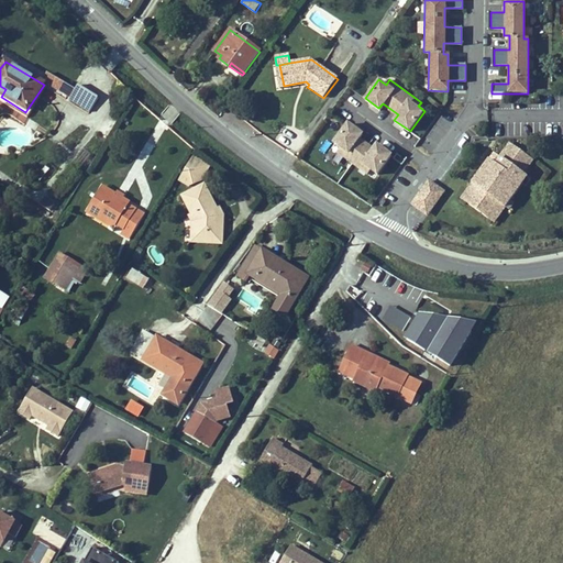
[(99,98),(79,85),(69,100),(89,112),(99,98)]
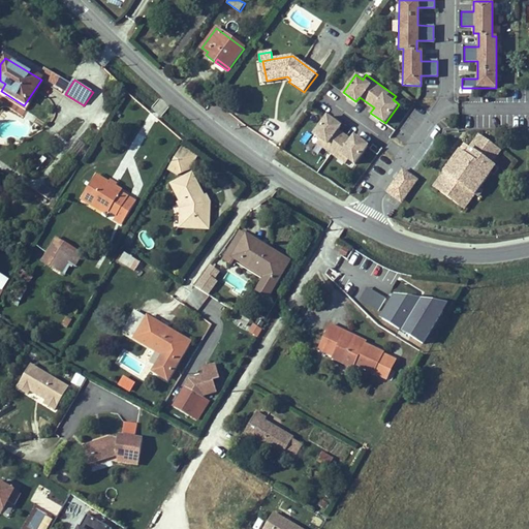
[(341,126),(327,116),(313,133),(321,139),(318,144),(344,163),(348,158),(354,163),(367,146),(353,135),(350,141),(337,131),(341,126)]
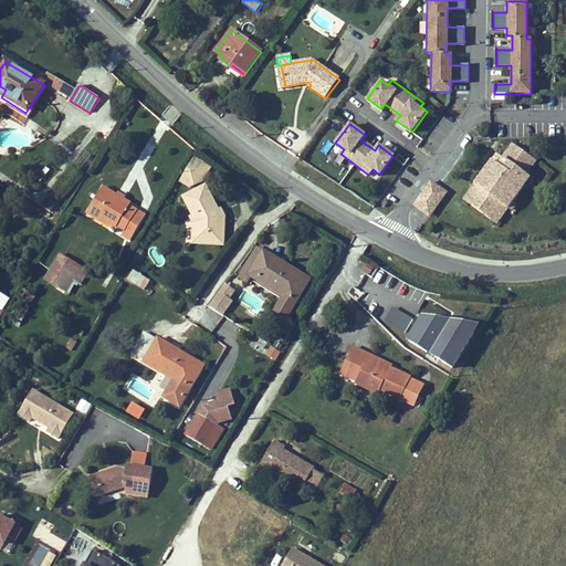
[(512,140),(503,153),(528,171),(537,159),(512,140)]
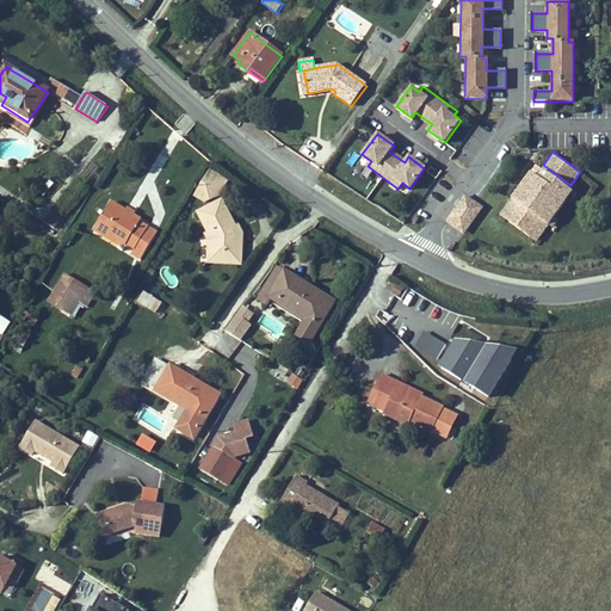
[(541,239),(576,190),(571,185),(543,165),(536,173),(532,171),(503,210),(541,239)]
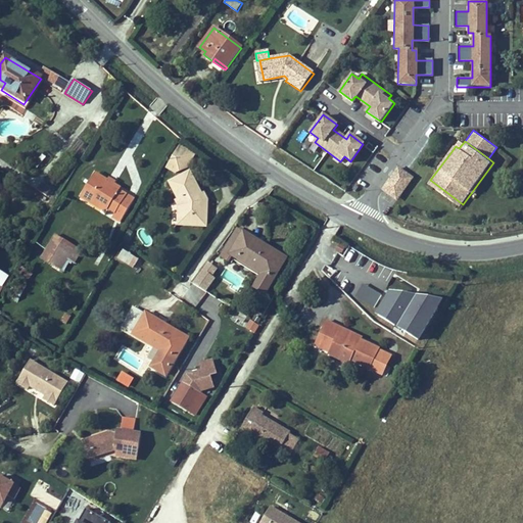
[(184,168),(192,153),(179,146),(167,168),(173,173),(184,168)]
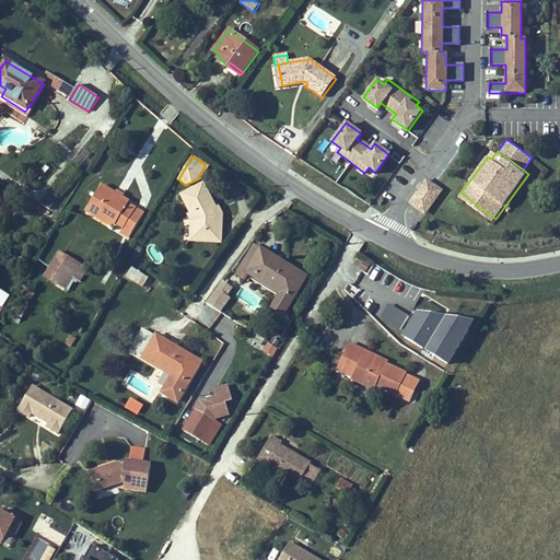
[(444,189),(427,177),(408,202),(426,216),(444,189)]
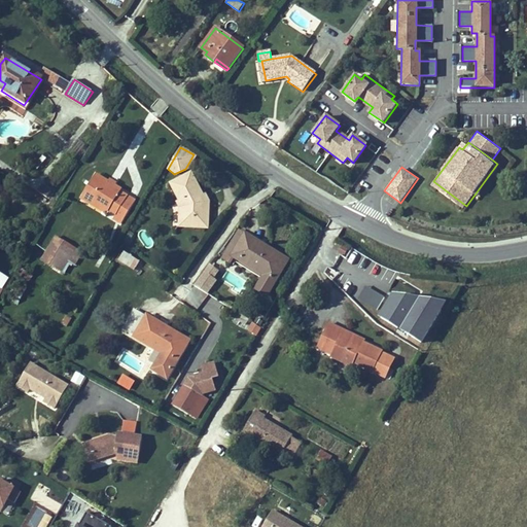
[(170,183),(178,199),(176,200),(181,207),(180,218),(194,219),(194,230),(211,230),(211,220),(203,220),(204,214),(203,207),(200,201),(204,200),(203,196),(190,173),(170,183)]
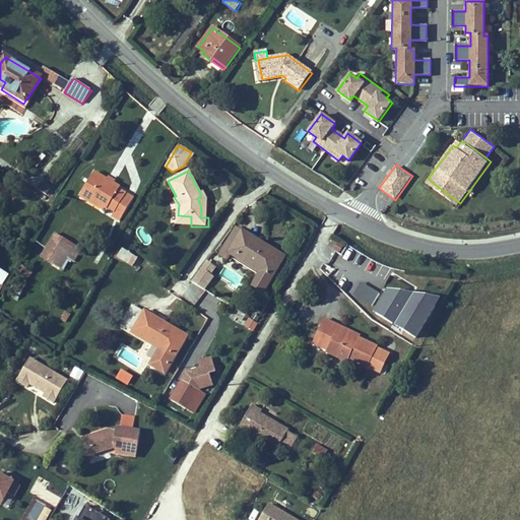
[(93,176),(82,195),(107,209),(115,214),(112,218),(120,223),(133,201),(117,192),(118,190),(93,176)]
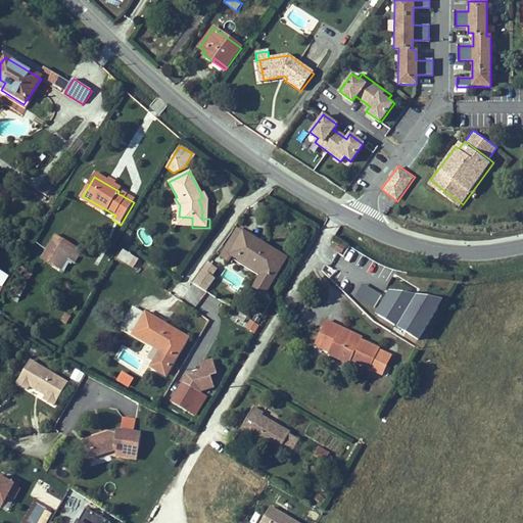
[(53,194),(44,189),(41,195),(49,201),(53,194)]
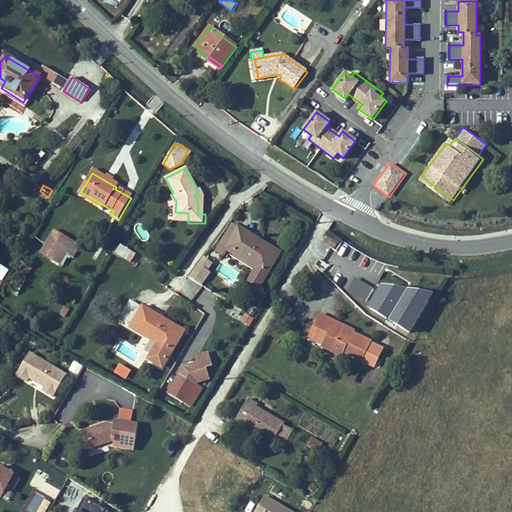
[(102,211),(105,206),(81,192),(78,197),(102,211)]
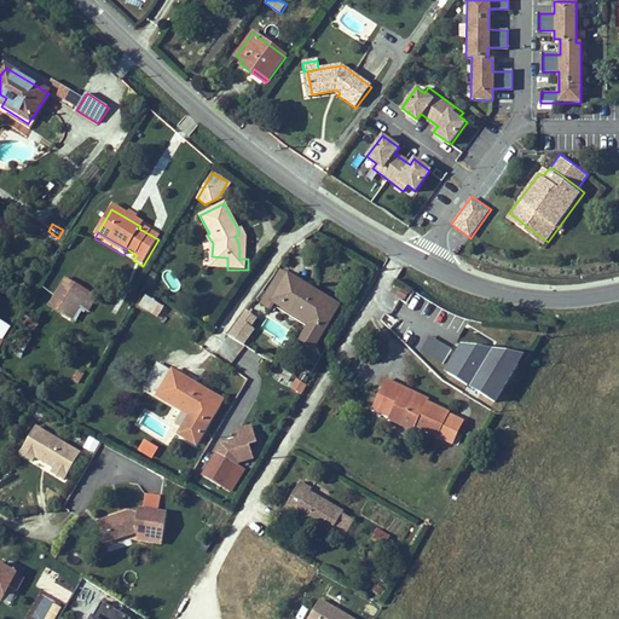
[(202,268),(227,270),(227,258),(212,256),(213,243),(207,235),(201,237),(203,249),(202,268)]
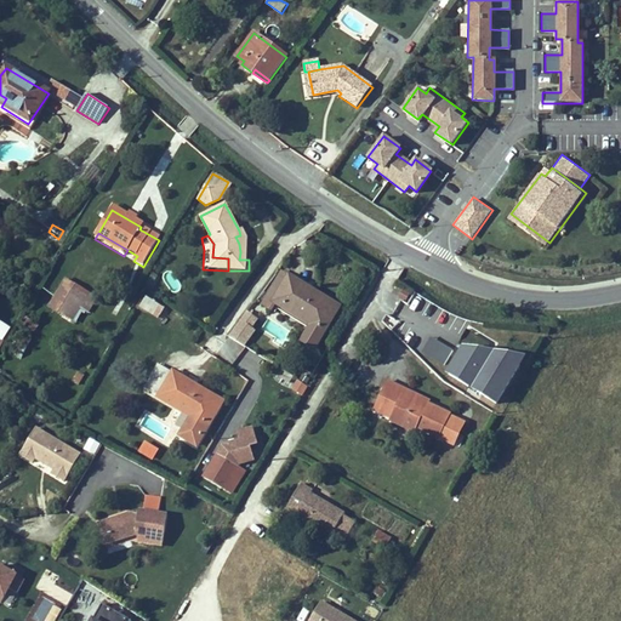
[(239,260),(249,260),(249,251),(248,243),(244,235),(240,235),(235,237),(239,244),(240,252),(239,260)]
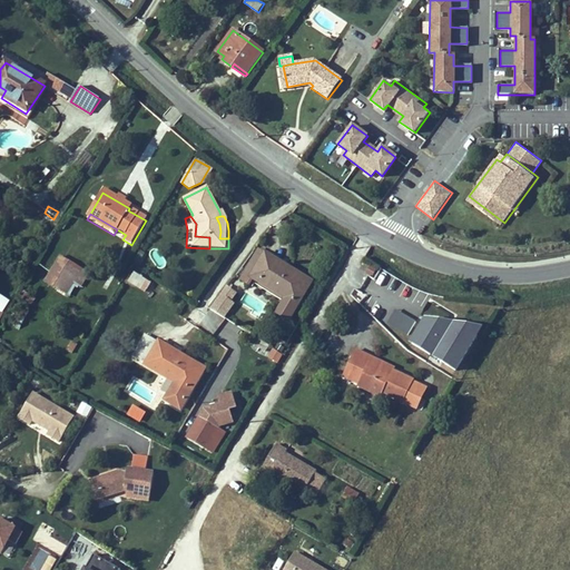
[(76,244),(61,235),(33,281),(58,295),(51,304),(70,315),(91,279),(64,263),(76,244)]
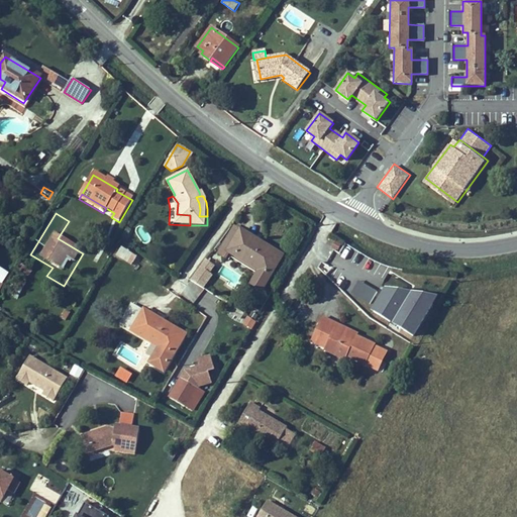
[(239,228),(234,224),(217,252),(228,260),(231,254),(257,271),(249,284),(263,292),(286,253),(240,226),(239,228)]
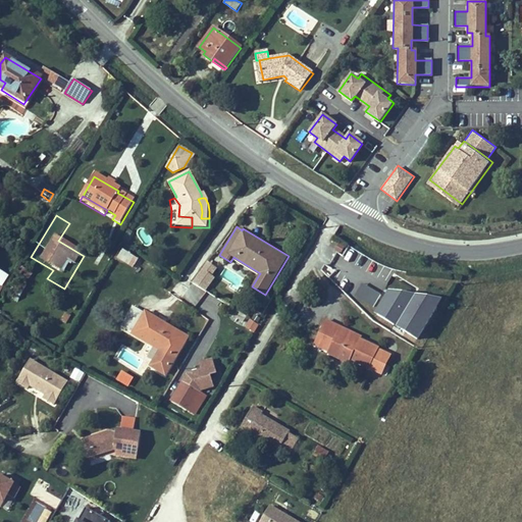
[(337,238),(330,246),(341,253),(347,245),(337,238)]
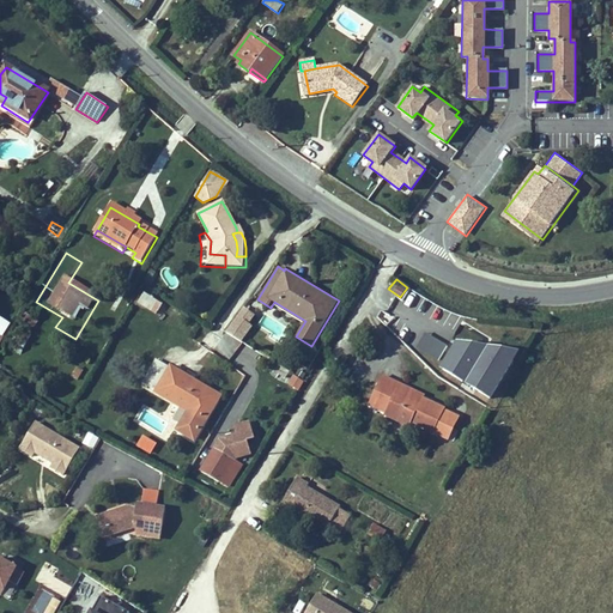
[(157,314),(163,303),(144,292),(138,303),(157,314)]
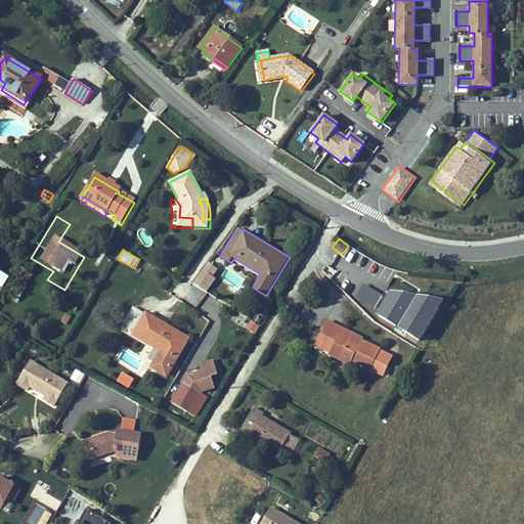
[(207,293),(216,279),(213,276),(219,269),(208,262),(193,282),(207,293)]
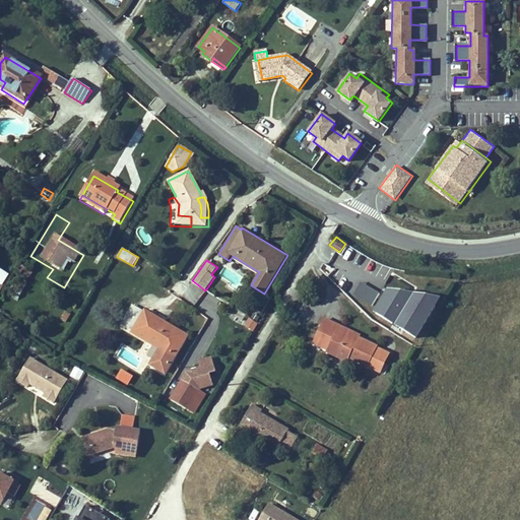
[(372,307),(380,293),(361,281),(353,296),(372,307)]
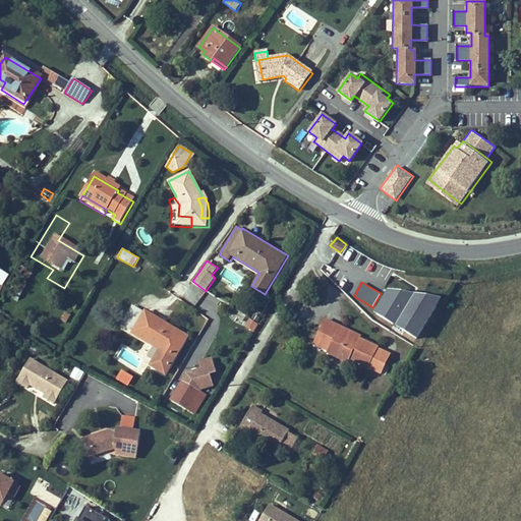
[(442,299),(388,290),(373,312),(417,339),(442,299)]
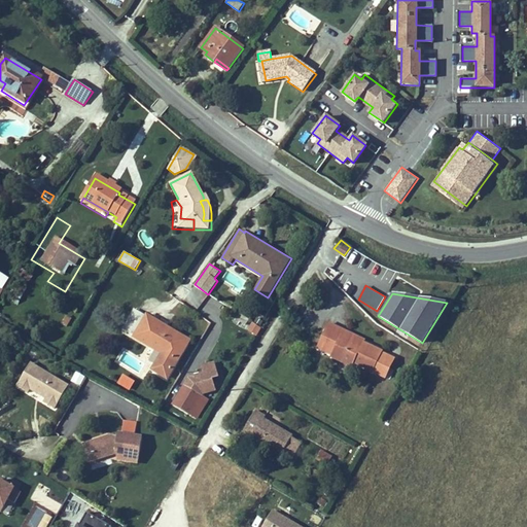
[(133,314),(128,325),(140,332),(146,321),(133,314)]
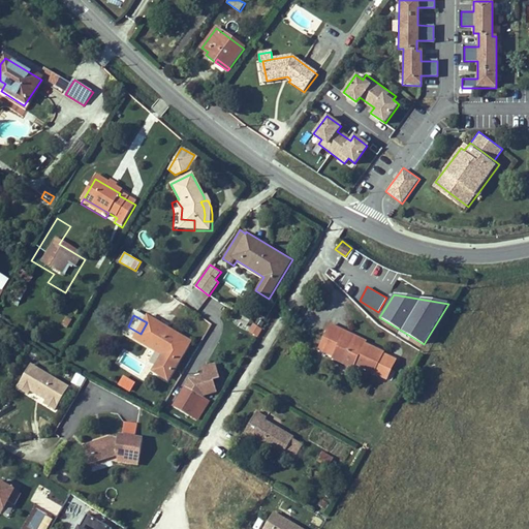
[(401,364),(366,343),(364,346),(346,337),(350,331),(335,321),(321,345),(336,353),(335,358),(354,368),(358,362),(392,381),(401,364)]
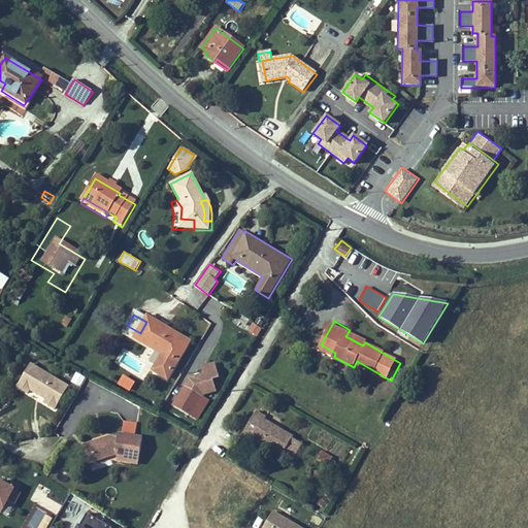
[(185,357),(189,348),(168,336),(169,334),(146,322),(140,333),(128,326),(122,336),(164,358),(155,374),(169,383),(178,365),(175,363),(180,354),(185,357)]
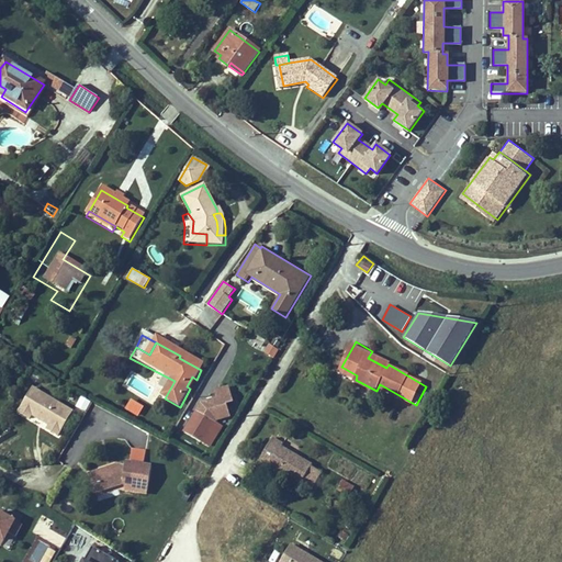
[(279,349),(268,343),(263,351),(274,357),(279,349)]
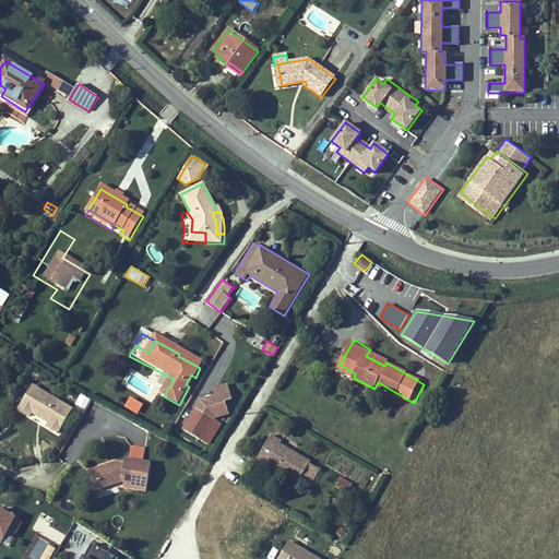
[(366,356),(384,366),(387,363),(388,360),(370,349),(366,356)]
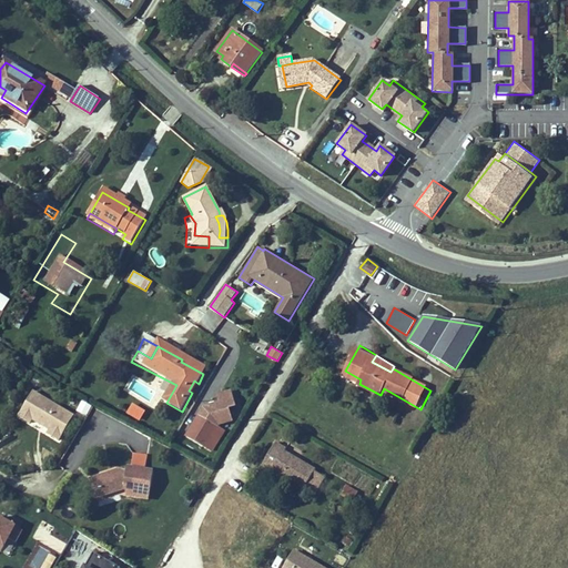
[(181,362),(203,374),(205,372),(182,359),(181,362)]
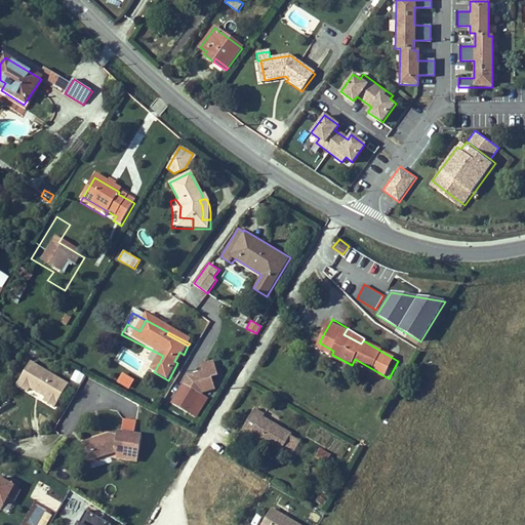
[(33,369),(19,392),(30,398),(33,395),(49,404),(47,407),(57,413),(70,390),(33,369)]
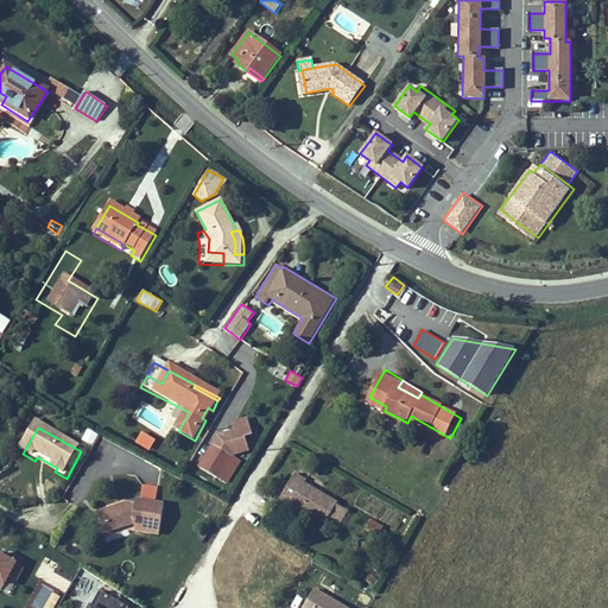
[(93,443),(96,432),(87,430),(83,441),(93,443)]
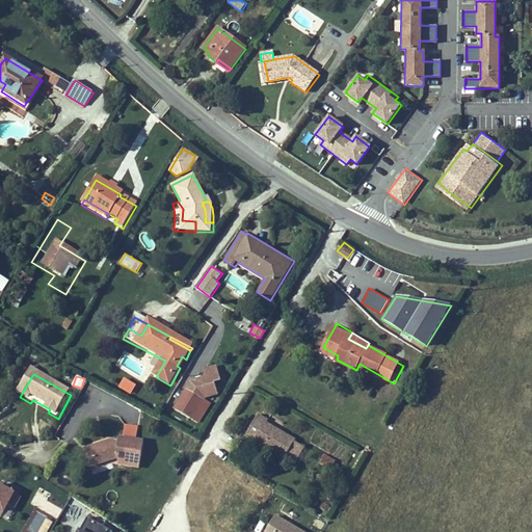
[(118,388),(132,393),(135,383),(123,378),(118,388)]
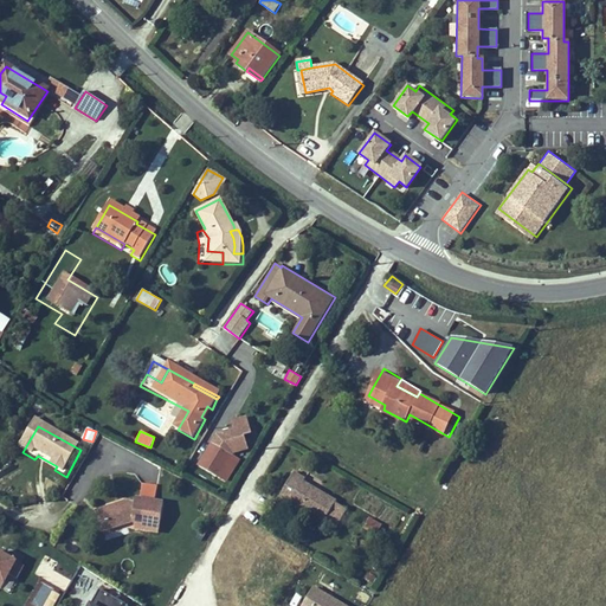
[(200,469),(220,481),(233,459),(212,447),(200,469)]
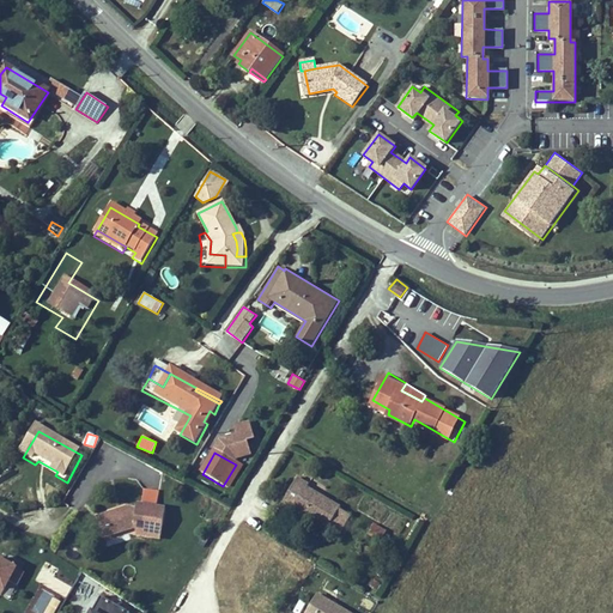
[(281,513),(292,520),(297,513),(313,523),(343,540),(353,521),(308,496),(309,492),(297,485),(281,513)]
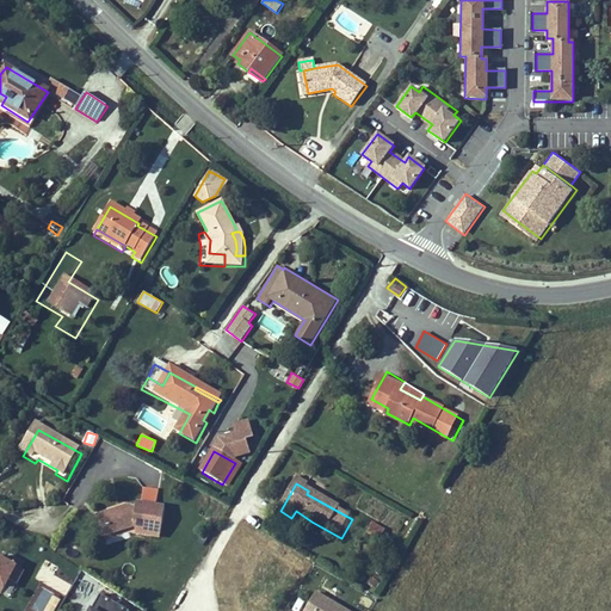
[(156,501),(159,488),(142,486),(141,499),(156,501)]
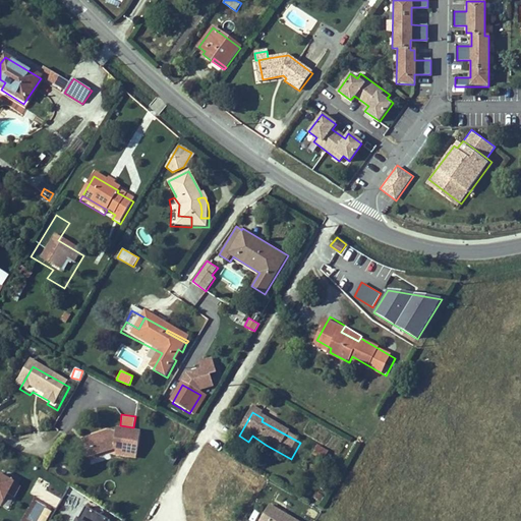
[(91,456),(115,449),(138,442),(141,430),(116,426),(83,435),(91,456)]
